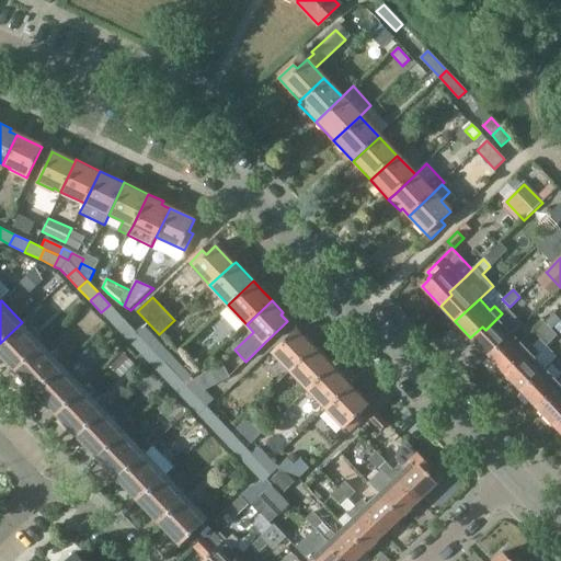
[(110,305),(101,312),(113,324),(122,317),(110,305)]
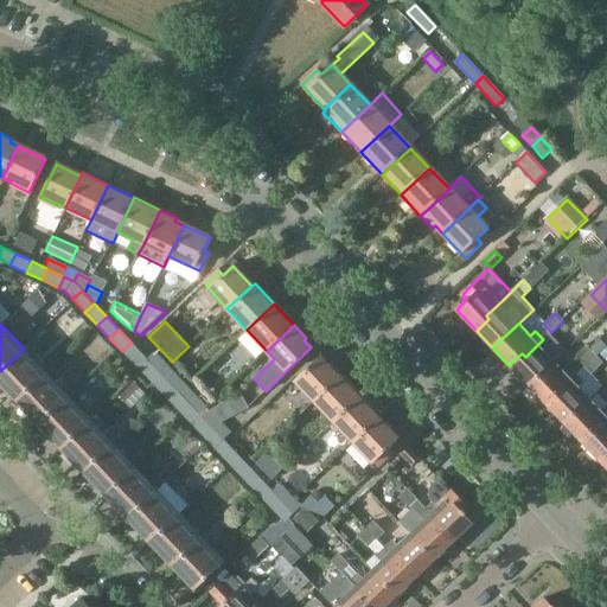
[(522,353),(509,365),(529,385),(555,362),(566,351),(549,334),(543,339),(525,357),(522,353)]
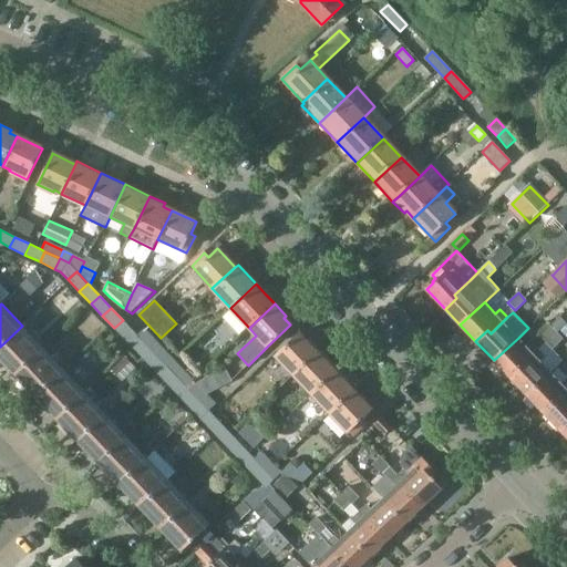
[(123,320),(114,328),(125,340),(134,332),(123,320)]
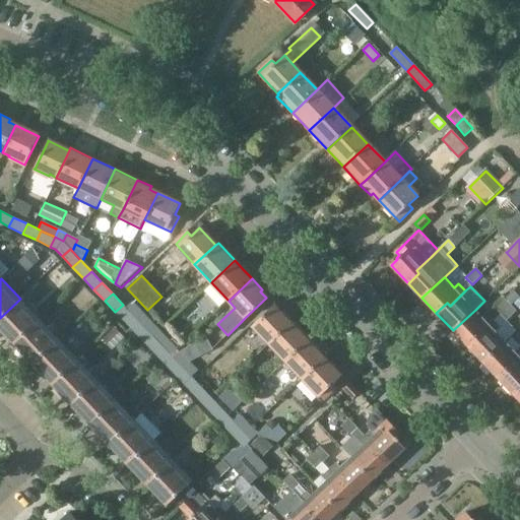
[(20,299),(0,318),(0,326),(9,336),(15,342),(40,320),(20,299)]
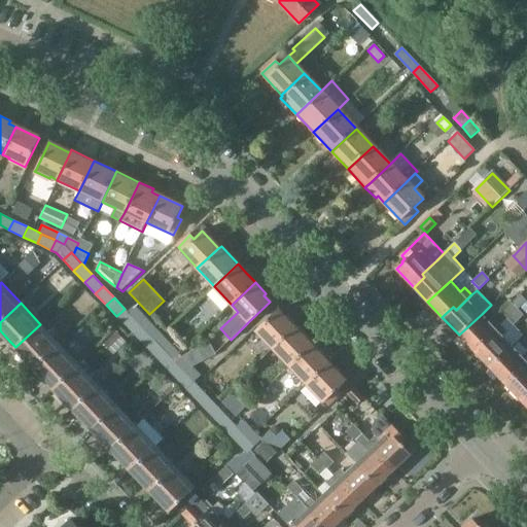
[(510,303),(500,311),(506,318),(517,309),(510,303)]
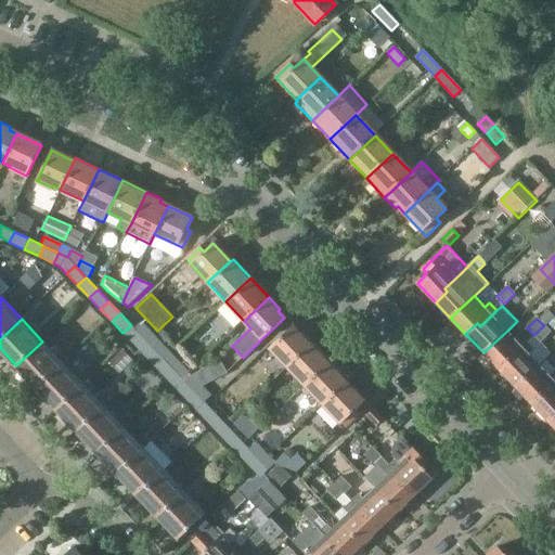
[(141,321),(133,327),(142,337),(147,343),(154,336),(141,321)]
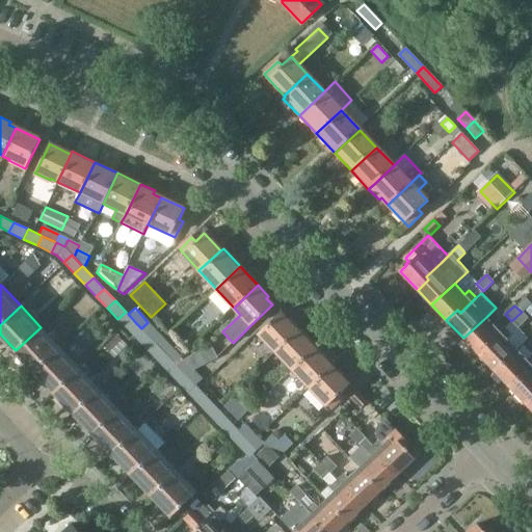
[(126,312),(117,319),(129,330),(136,323),(128,314),(126,312)]
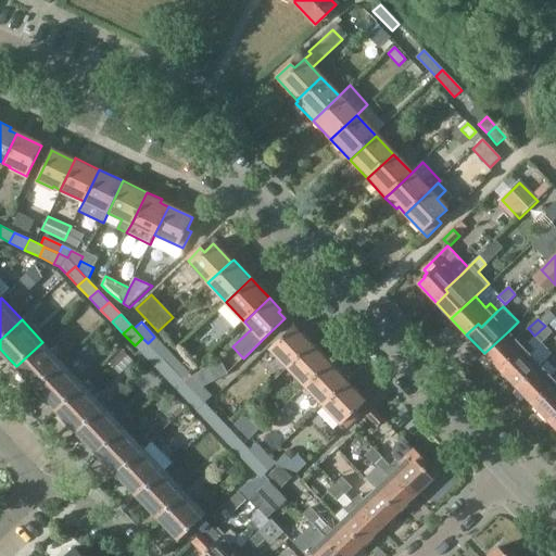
[(292,326),(269,348),(289,368),(315,344),(302,331),(300,332),(292,326)]
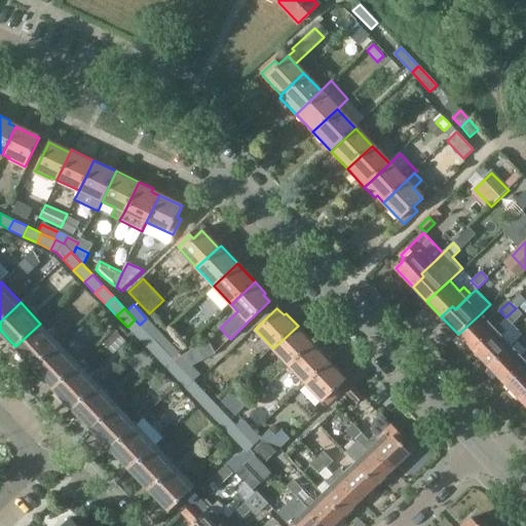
[(516,308),(505,317),(512,324),(522,315),(516,308)]
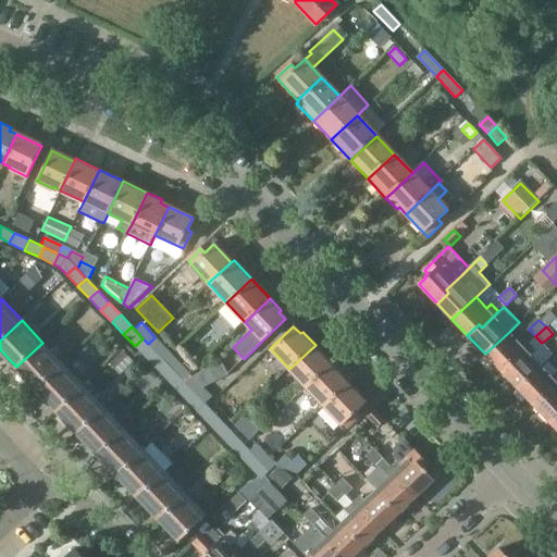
[(509,332),(485,354),(503,373),(515,362),(511,359),(529,343),(521,336),(517,341),(509,332)]
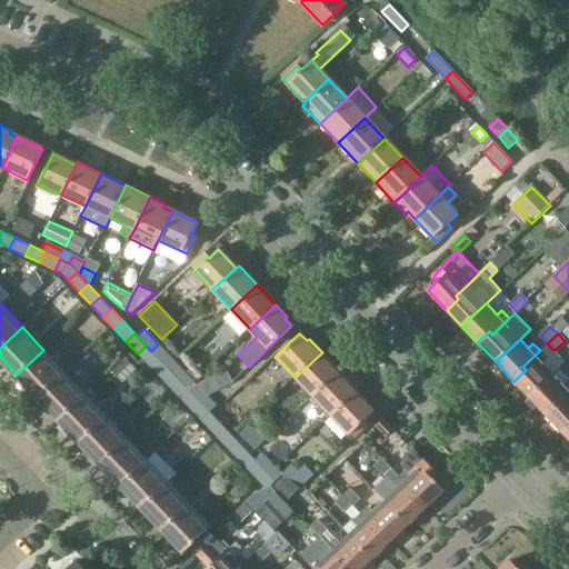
[(158,345),(151,351),(158,358),(167,367),(173,360),(158,345)]
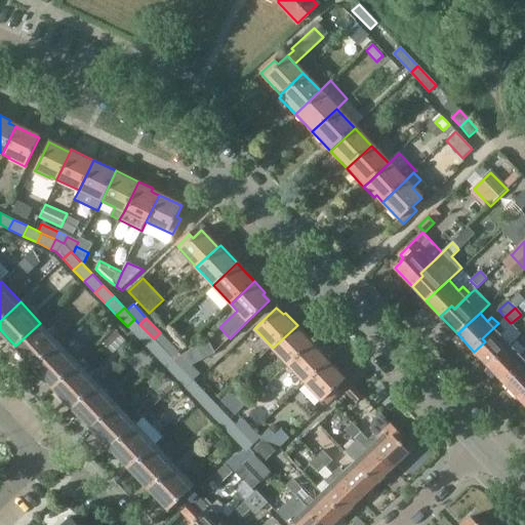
[(134,319),(127,326),(137,337),(146,330),(139,324),(134,319)]
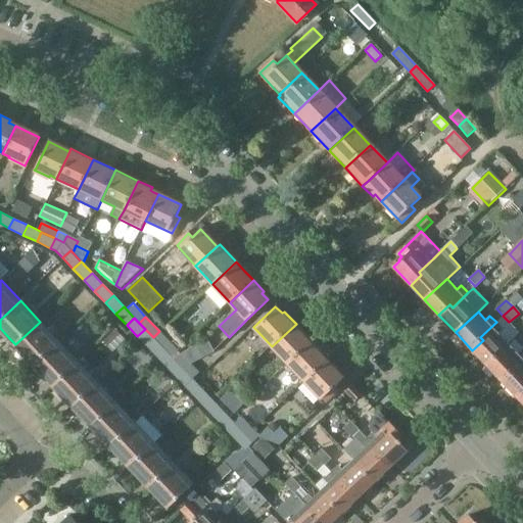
[(40,322),(15,344),(29,359),(35,365),(59,342),(40,322)]
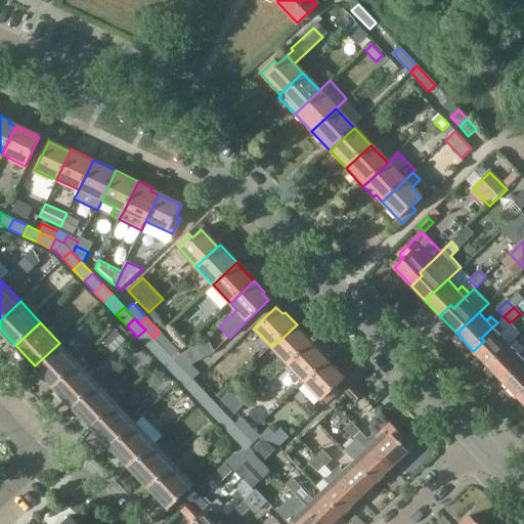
[(484,341),(473,351),(487,365),(510,345),(499,334),(504,330),(497,322),(481,338),(484,341)]
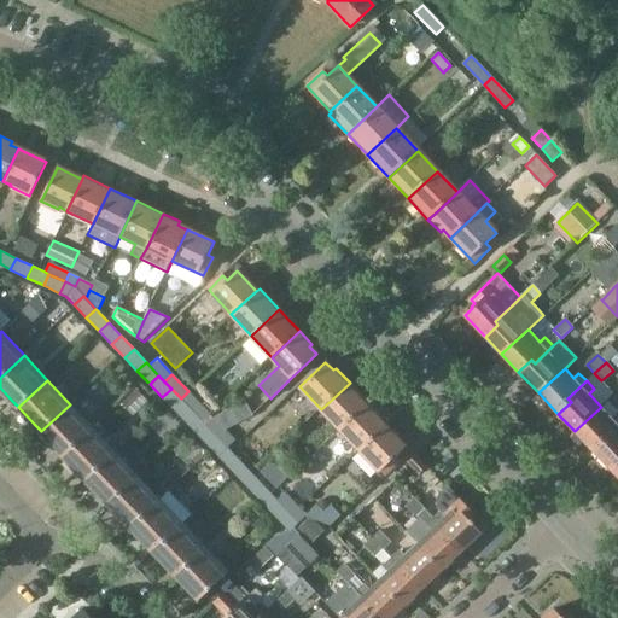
[(350,383),(321,409),(340,430),(369,403),(350,383)]
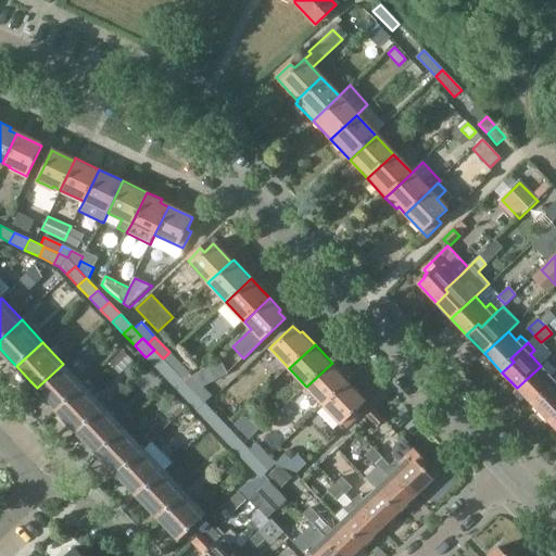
[(154,350),(146,357),(149,361),(158,369),(165,362),(163,358),(154,350)]
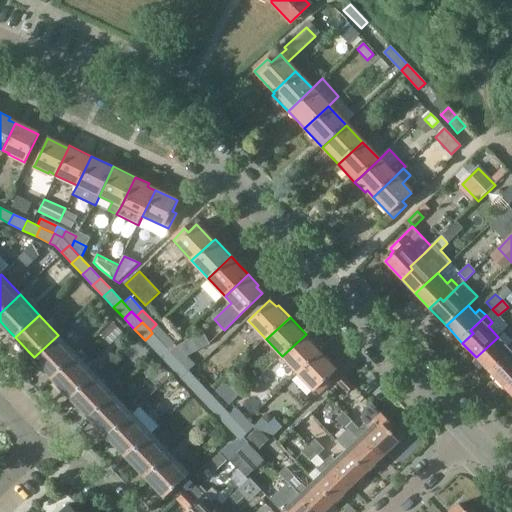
[(156,324),(150,330),(152,333),(159,340),(165,334),(156,324)]
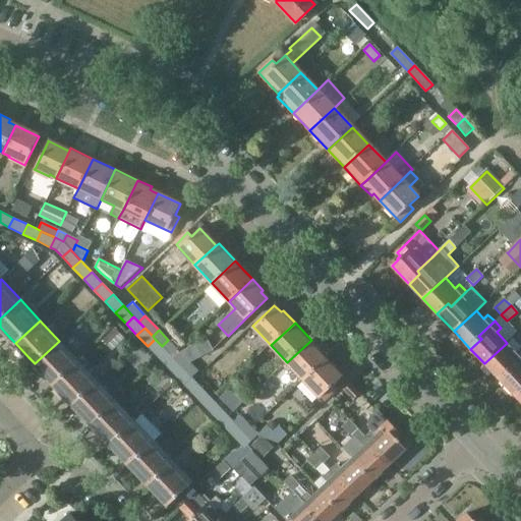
[(176,348),(170,354),(176,361),(183,367),(189,362),(213,350),(207,338),(179,351),(176,348)]
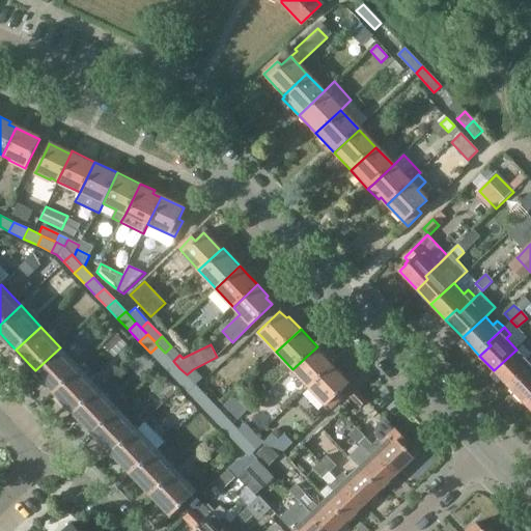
[(158,345),(150,353),(161,364),(169,357),(165,353),(158,345)]
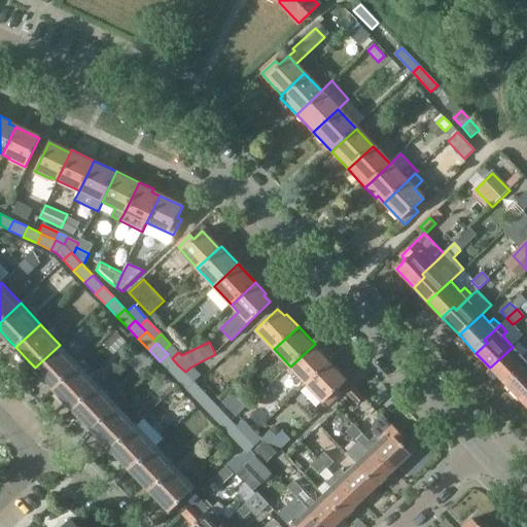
[(170,344),(164,350),(168,354),(172,358),(178,352),(170,344)]
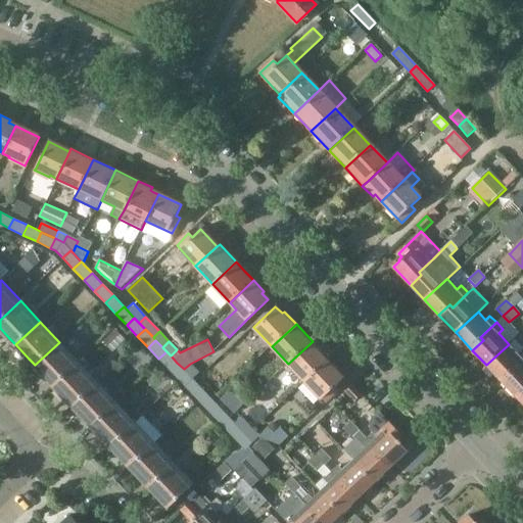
[(313,341),(288,364),(304,380),(326,361),(328,359),(313,341)]
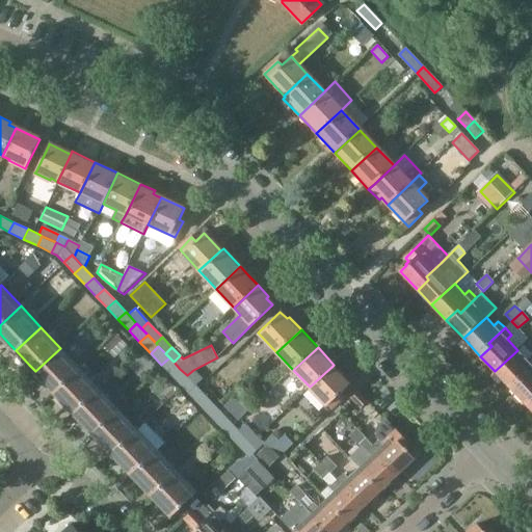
[(60,348),(35,371),(49,387),(54,392),(79,369),(60,348)]
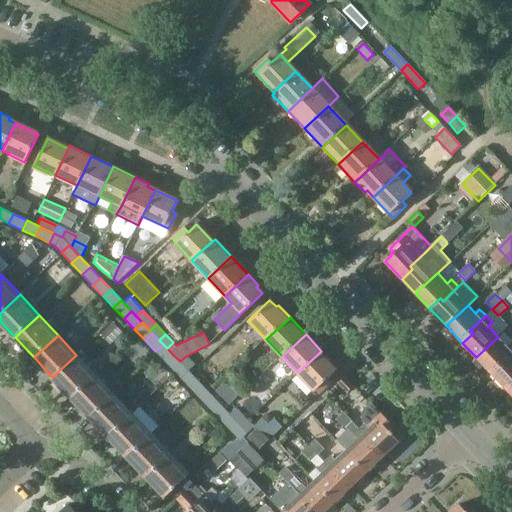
[(498,337),(476,357),(490,372),(500,362),(503,365),(511,356),(511,343),(508,347),(498,337)]
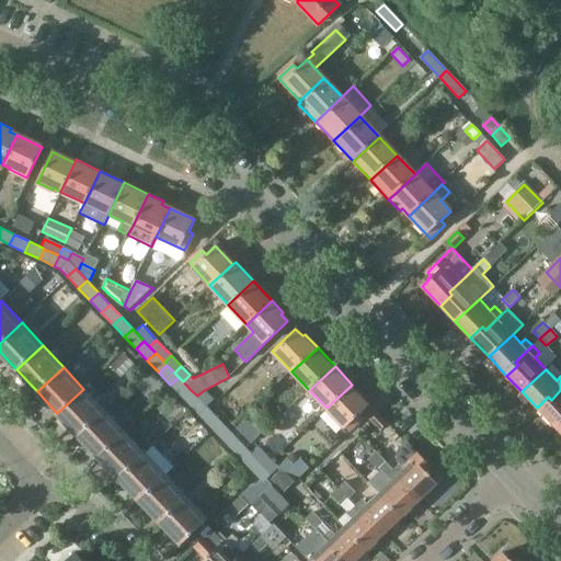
[(179,377),(170,385),(182,397),(190,389),(183,381),(179,377)]
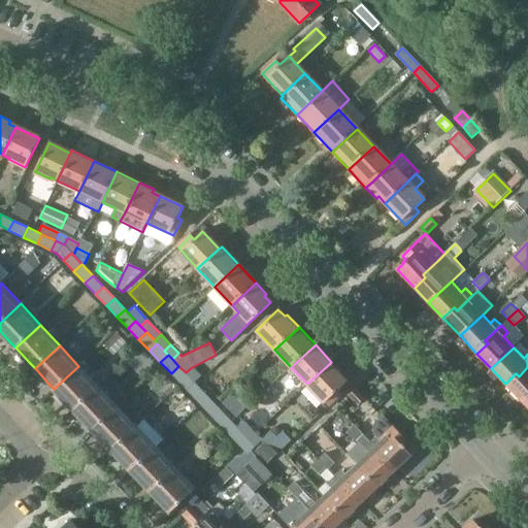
[(329,364),(307,384),(328,405),(336,398),(340,394),(337,390),(345,383),(329,364)]
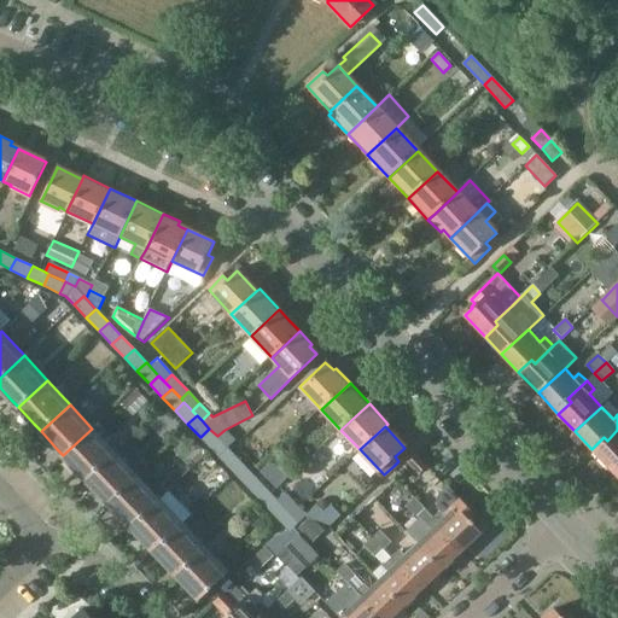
[(92,429),(63,455),(80,473),(86,479),(115,452),(92,429)]
